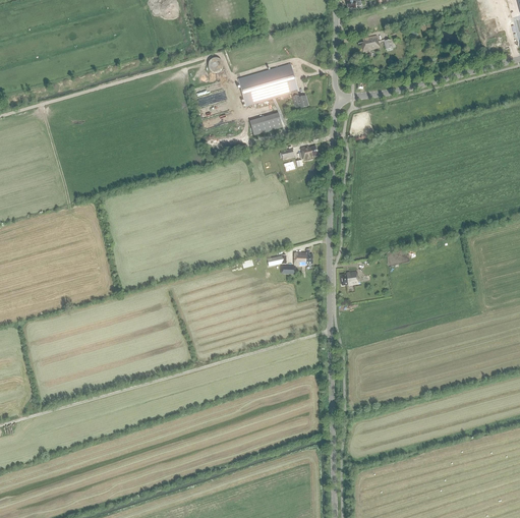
[(376,34),(361,37),(361,38),(356,39),(357,44),(360,43),(361,49),(379,45),(376,34)]
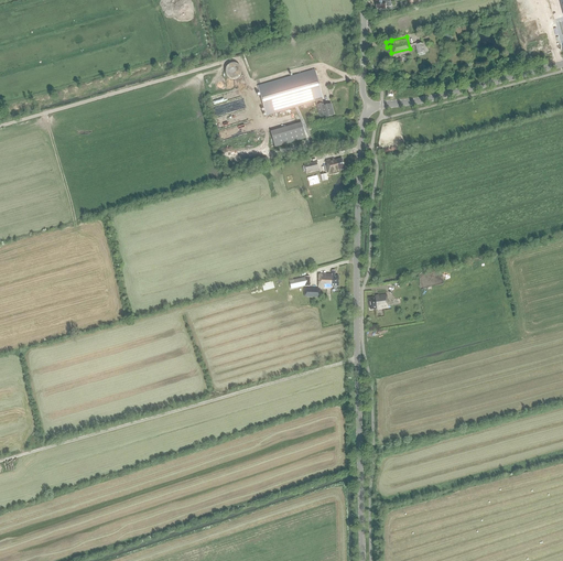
[(428,46),(425,39),(414,42),(417,51),(425,49),(424,47),(428,46)]
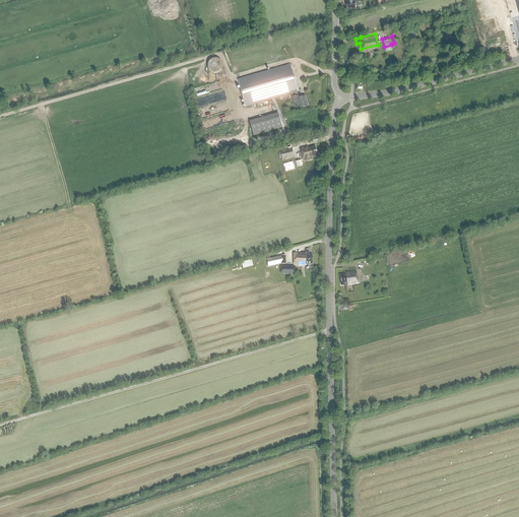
[(213,70),(215,70),(216,69),(218,69),(219,68),(220,67),(220,65),(221,64),(221,62),(221,61),(220,59),(220,58),(219,57),(218,56),(216,55),(215,55),(213,55),(212,55),(210,55),(209,56),(208,57),(207,58),(206,59),(206,61),(206,62),(206,64),(206,65),(207,67),(208,68),(209,69),(210,69),(212,70),(213,70)]
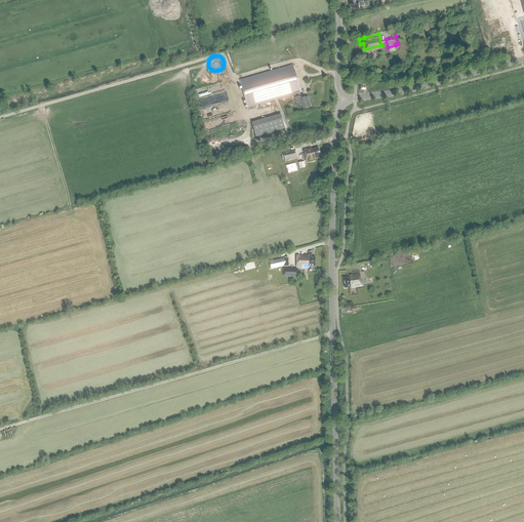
[(291,62),(244,75),(239,77),(246,105),(292,91),(295,104),(299,103),(300,106),(310,104),(307,93),(299,95),(298,89),(299,89),(291,62)]
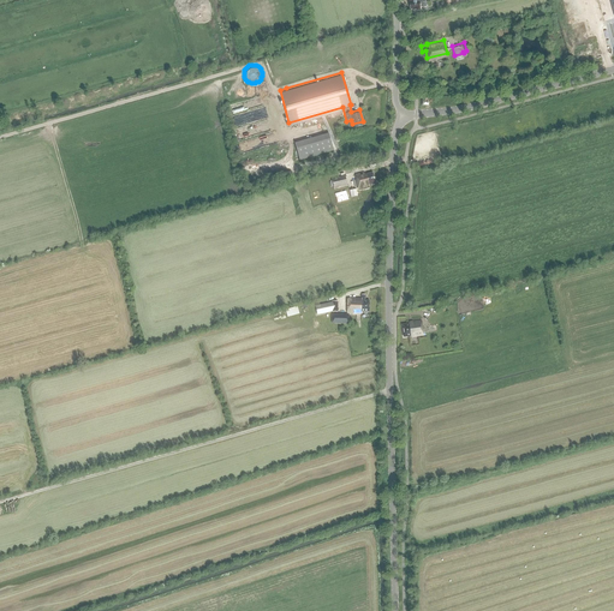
[(332,147),(327,130),(293,139),(298,156),(332,147)]
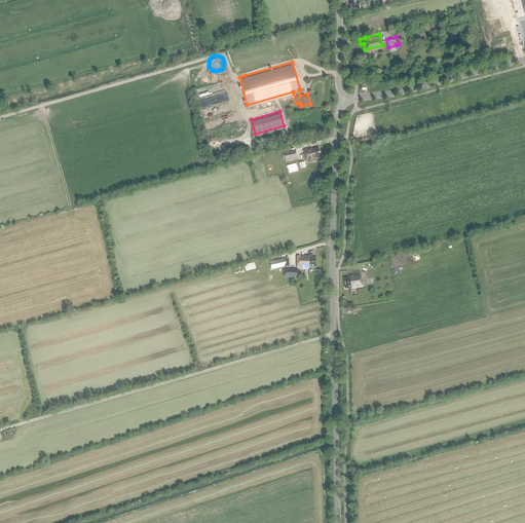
[(310,146),(303,147),(304,152),(303,152),(305,159),(315,156),(314,155),(321,154),(317,145),(311,147),(310,146)]
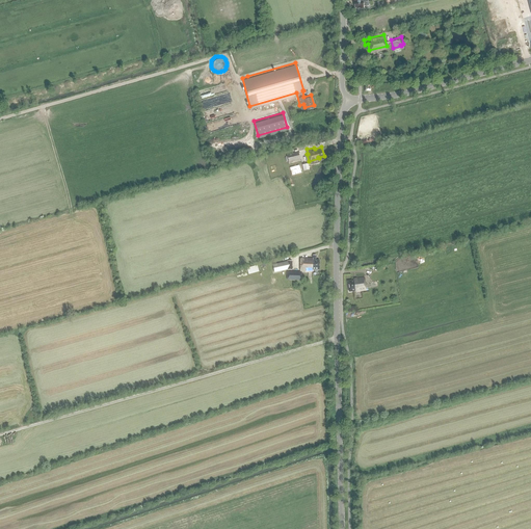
[(299,158),(297,149),(286,151),(288,160),(299,158)]
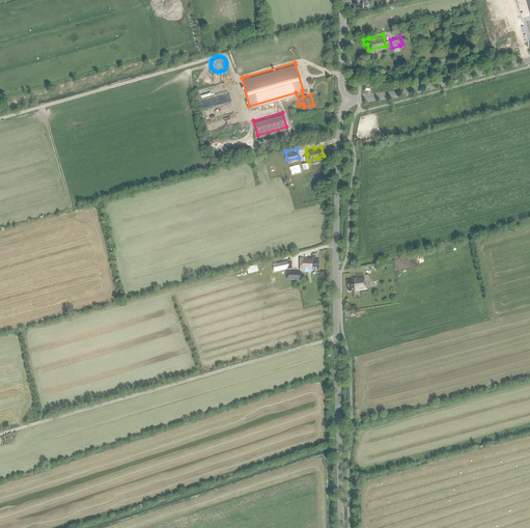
[(299,255),(299,268),(311,268),(311,267),(317,267),(317,257),(314,257),(314,252),(311,252),(311,255),(299,255)]
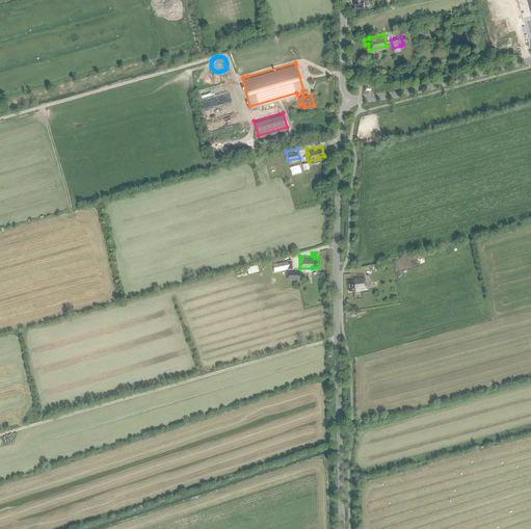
[(286,259),(272,262),(273,269),(286,267),(291,267),(291,258),(286,258),(286,259)]
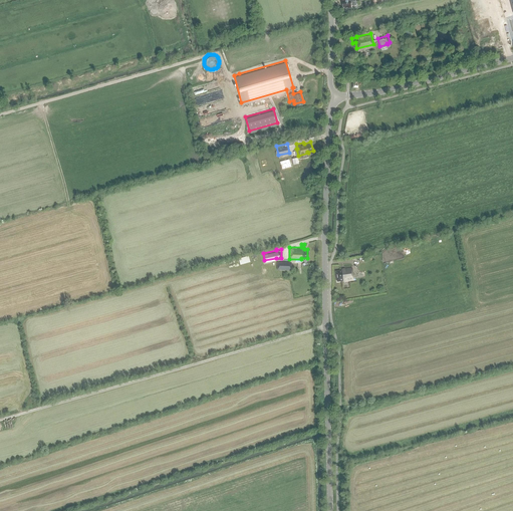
[(340,267),(340,268),(335,269),(336,279),(341,278),(342,279),(353,277),(351,265),(340,267)]
